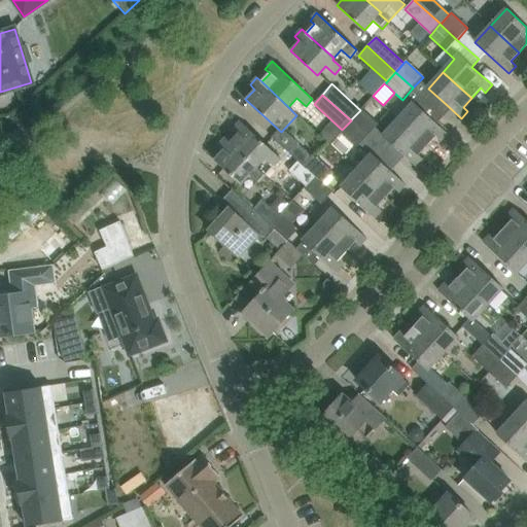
[(414,102),(397,119),(427,146),(435,136),(441,141),(447,133),(414,102)]
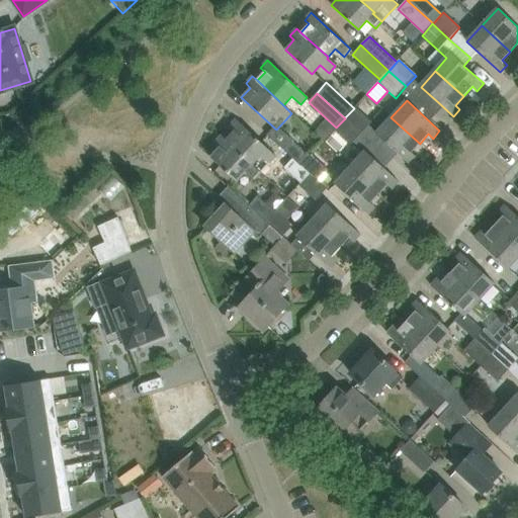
[(354,108),(345,117),(362,134),(371,122),(355,107),(354,108)]
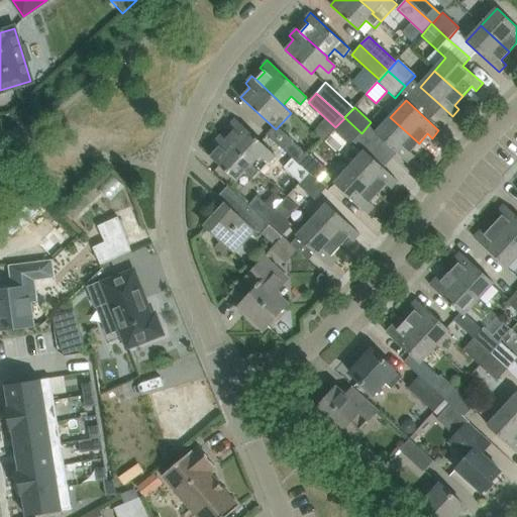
[(350,144),(362,133),(344,117),(344,118),(335,127),(333,129),(350,144)]
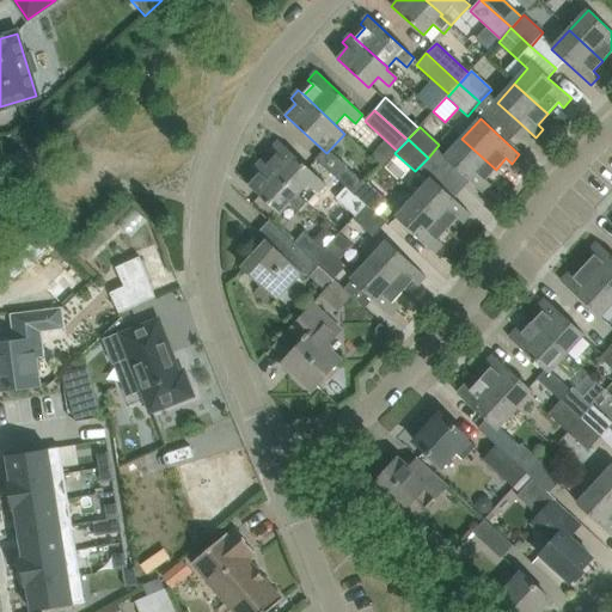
[(496,170),(461,139),(445,158),(483,194),(491,185),(485,181),(496,170)]
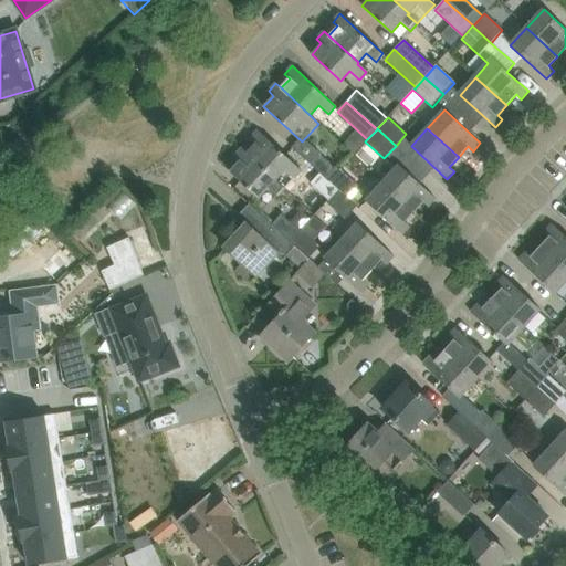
[(251,138),(255,143),(247,153),(275,180),(284,170),(293,178),(301,170),(259,130),(251,138)]
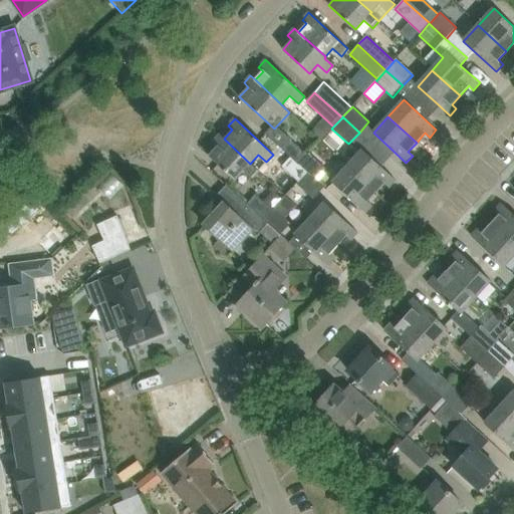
[(217,146),(208,156),(235,180),(243,171),(251,178),(258,171),(250,164),(224,139),(220,135),(213,142),(217,146)]
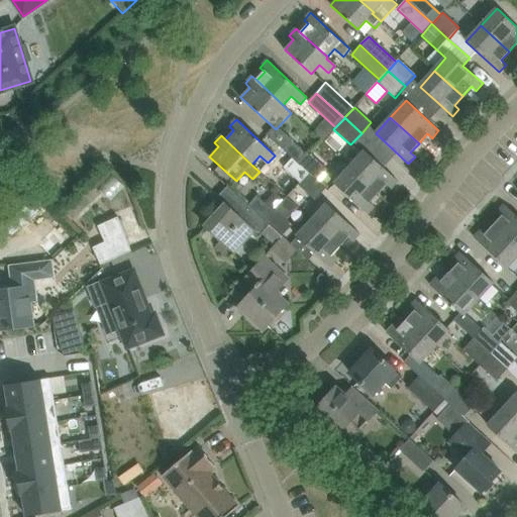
[(300,165),(309,156),(291,139),(283,148),(292,159),(300,165)]
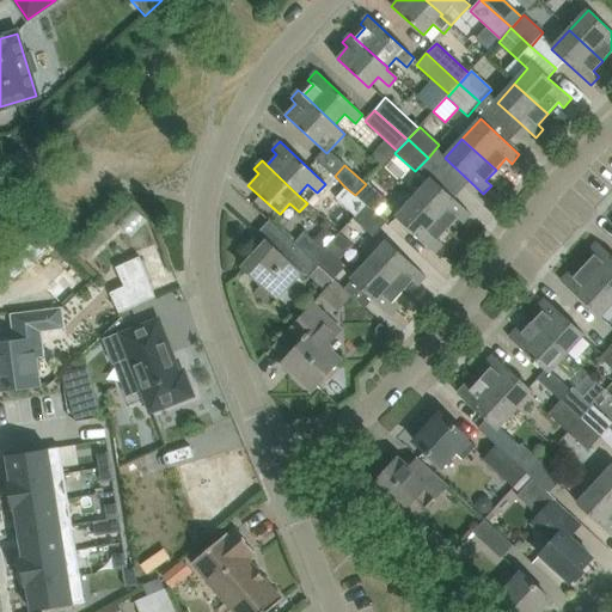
[(433,178),(414,199),(447,230),(458,218),(463,222),(471,214),(433,178)]
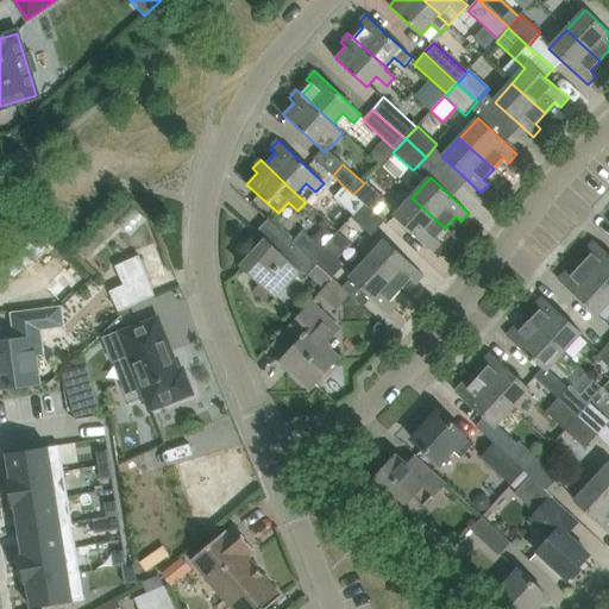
[(366,181),(364,183),(353,194),(364,205),(374,213),(385,200),(366,181)]
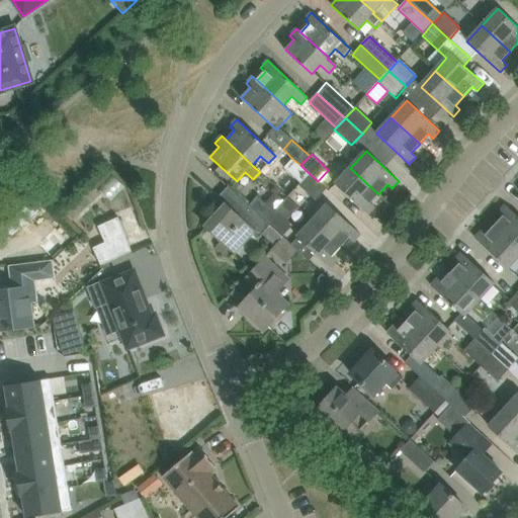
[(300,165),(292,159),(284,168),(300,183),(310,174),(300,165)]
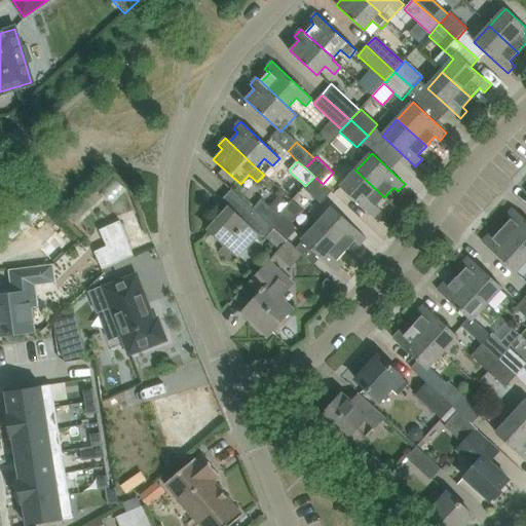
[(341,187),(374,218),(380,211),(376,207),(384,197),(355,171),(341,187)]
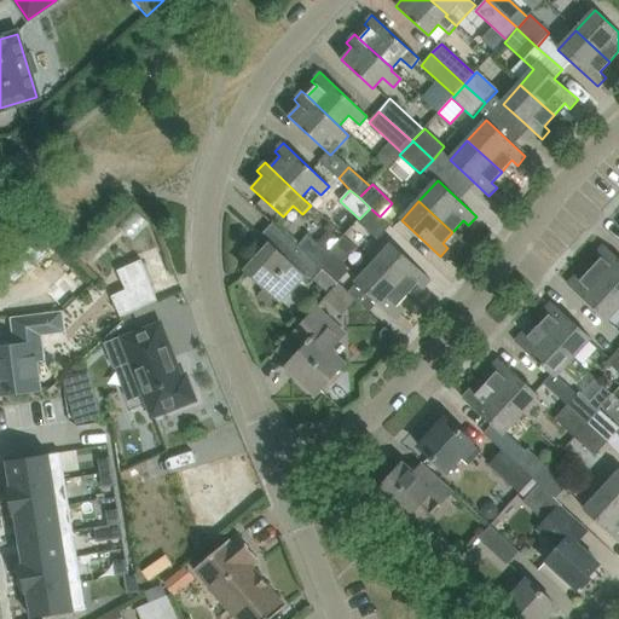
[(391,226),(380,217),(370,208),(359,219),(357,221),(379,241),(391,226)]
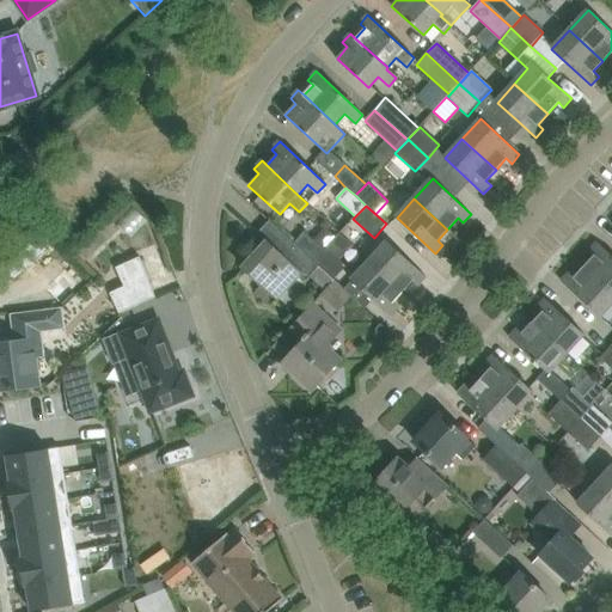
[(334,280),(313,262),(294,243),(269,220),(268,222),(270,225),(259,237),(265,243),(244,268),(262,285),(254,293),(265,305),(274,295),(276,298),(299,274),(305,280),(308,276),(324,291),(334,280)]
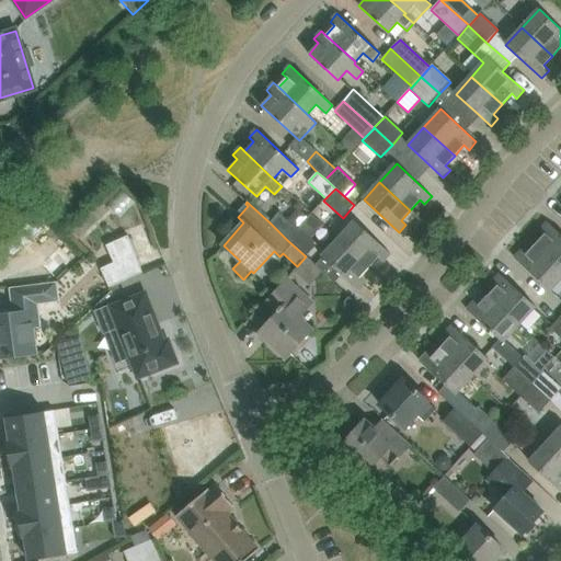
[(324,225),(320,221),(312,213),(300,226),(297,230),(287,240),(306,256),(307,256),(317,244),(318,243),(311,238),(324,225)]
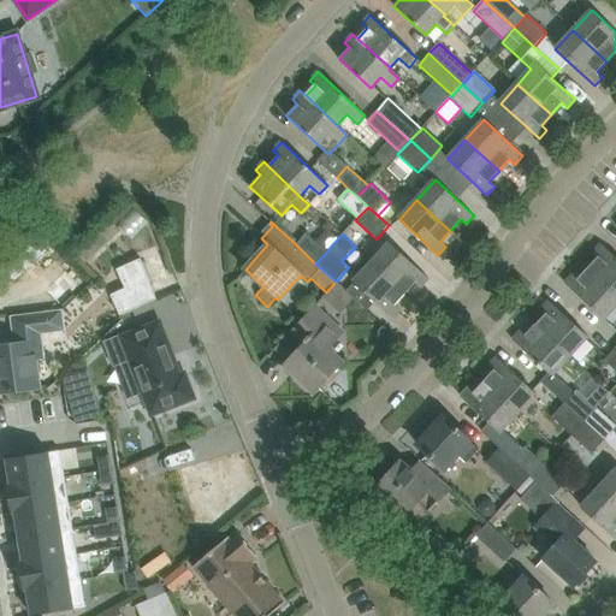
[(101,235),(96,238),(102,247),(107,242),(101,235)]
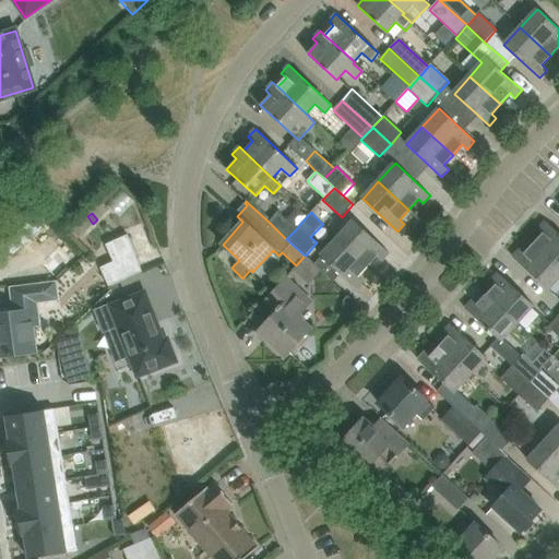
[(277,213),(269,222),(286,239),(296,229),(286,221),(277,213)]
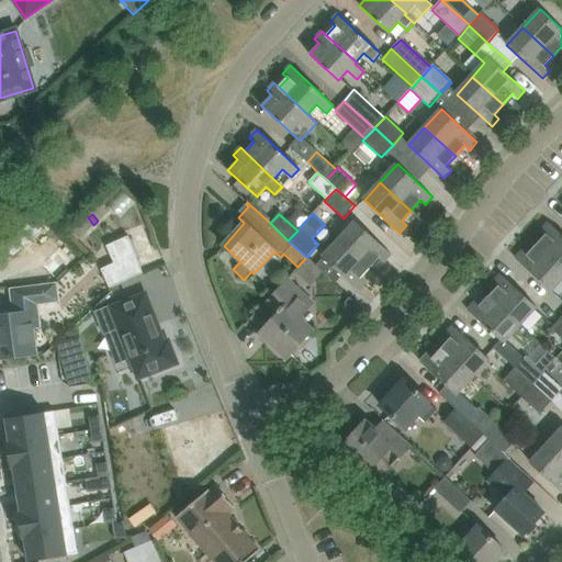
[(356,222),(338,240),(369,269),(380,257),(384,262),(392,255),(356,222)]
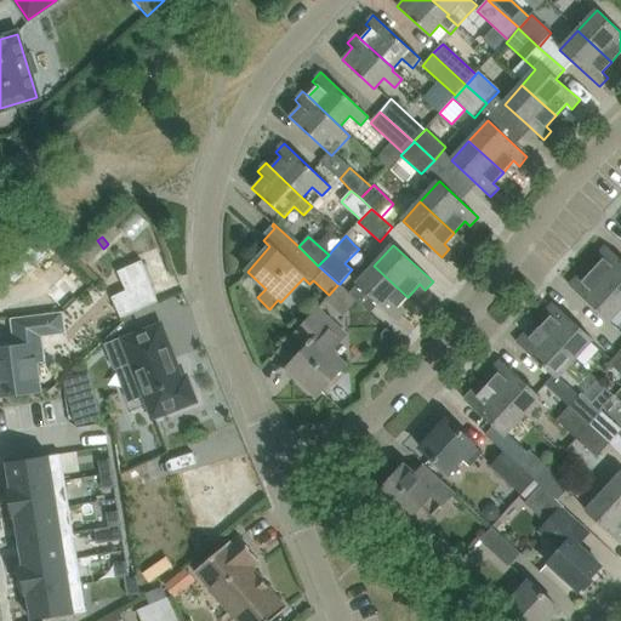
[(620,258),(605,245),(598,254),(603,258),(592,271),(620,296),(620,258)]
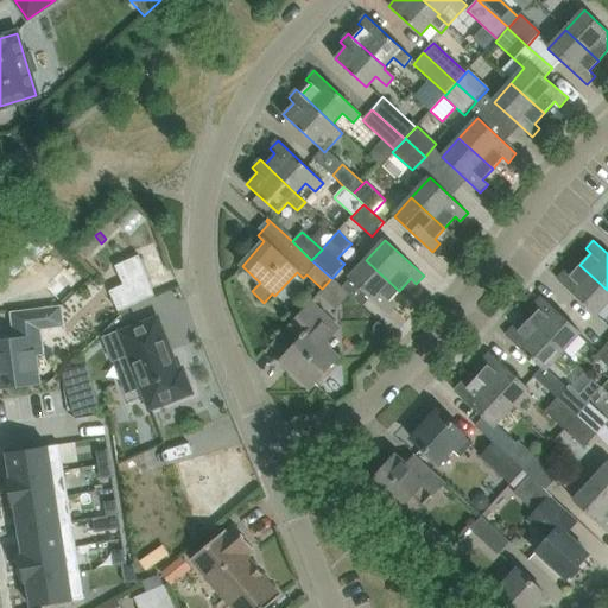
[(139,255),(116,264),(124,283),(109,289),(118,310),(126,306),(154,295),(139,255)]
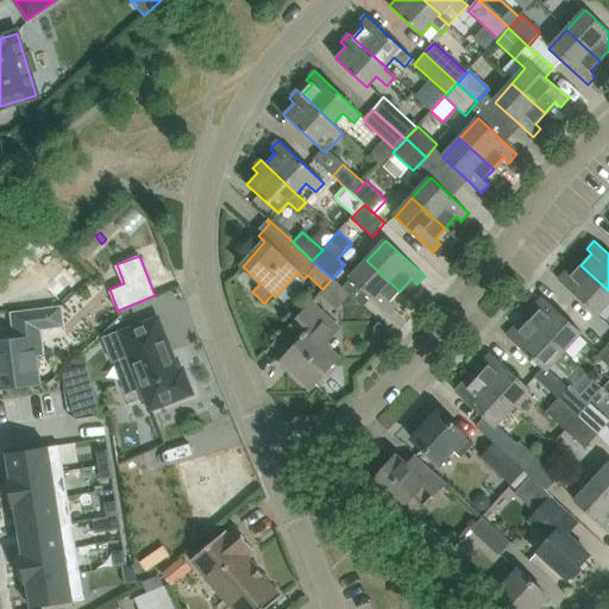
[(60,276),(70,288),(90,272),(80,259),(60,276)]
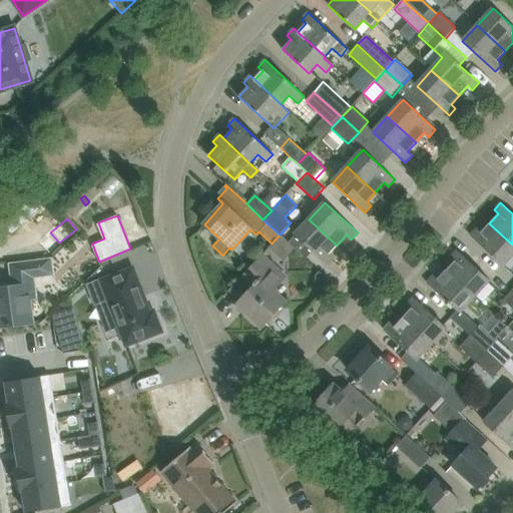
[(327,265),(334,258),(329,253),(337,245),(309,219),(295,234),(327,265)]
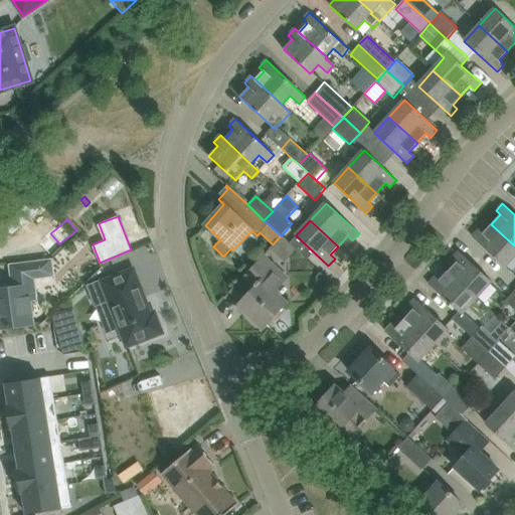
[(505,267),(514,255),(514,245),(491,224),(483,233),(479,229),(472,236),(505,267)]
